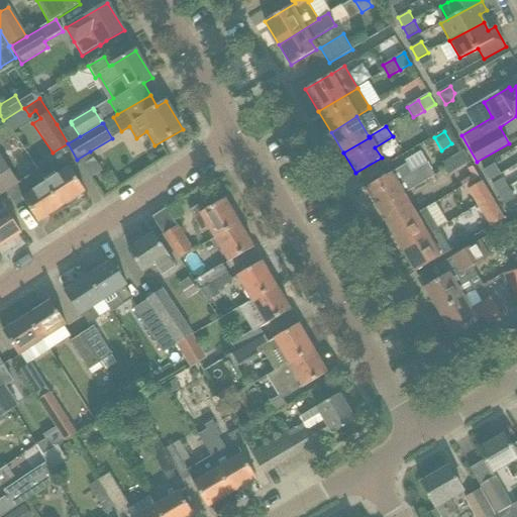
[(463,151),(452,159),(458,169),(470,163),(463,151)]
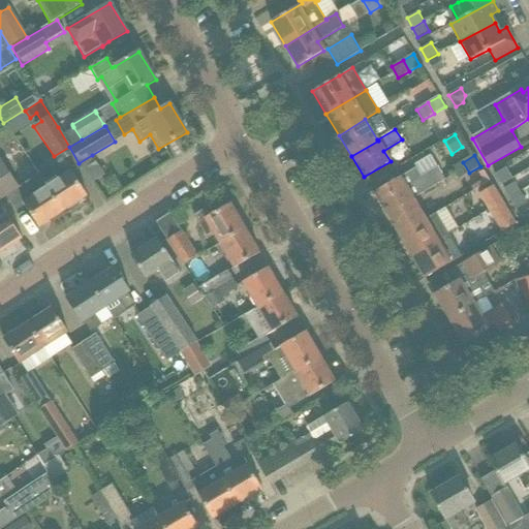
[(87,196),(75,179),(70,172),(62,158),(51,165),(59,179),(47,187),(63,212),(87,196)]
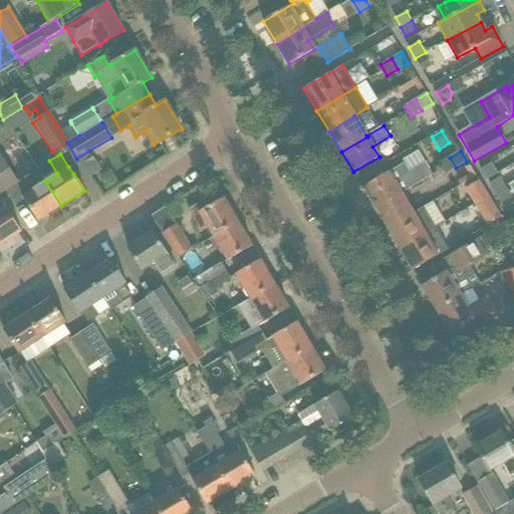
[(0,182),(5,191),(6,191),(18,182),(0,155),(0,182)]
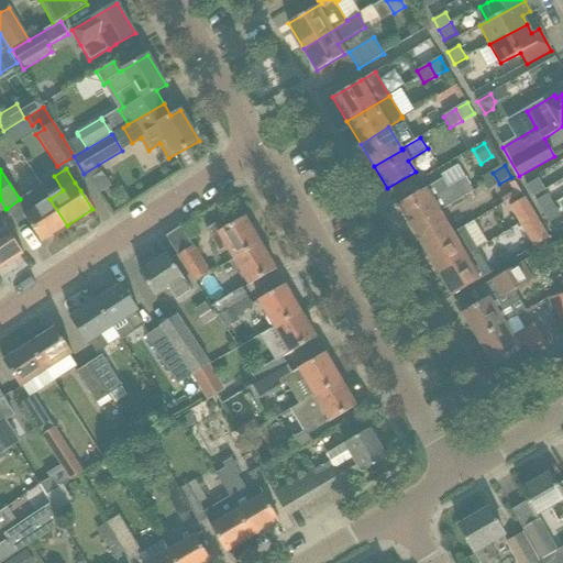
[(499,184),(493,173),(481,179),(488,191),(499,184)]
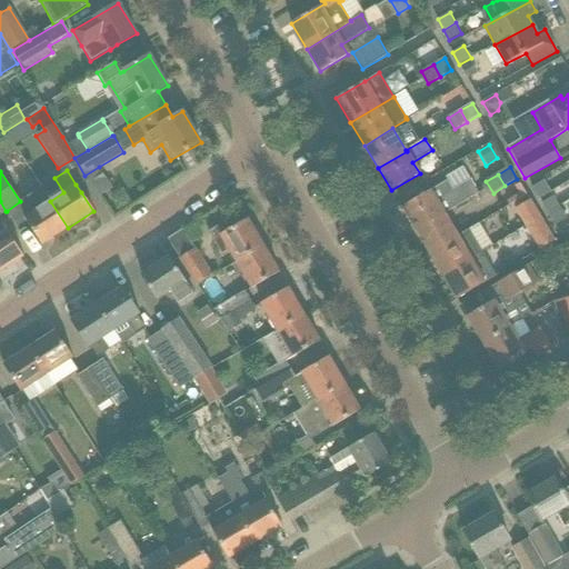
[(401,208),(416,232),(445,215),(443,213),(478,193),(470,179),(452,189),(448,180),(430,190),(401,208)]
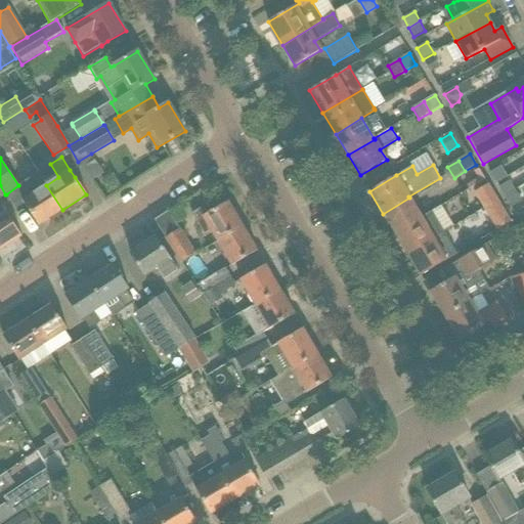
[(490,172),(497,183),(508,177),(500,166),(490,172)]
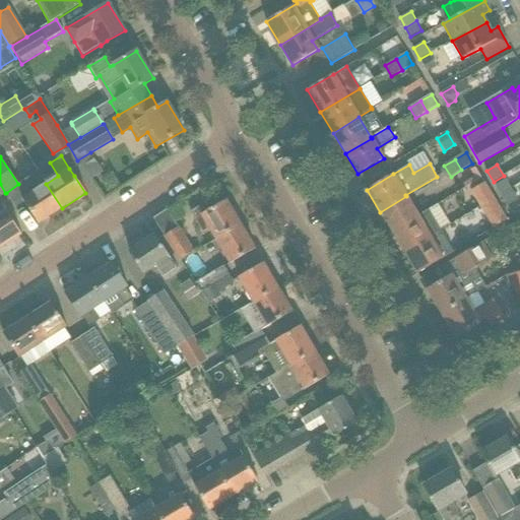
[(496,186),(501,195),(512,189),(506,179),(496,186)]
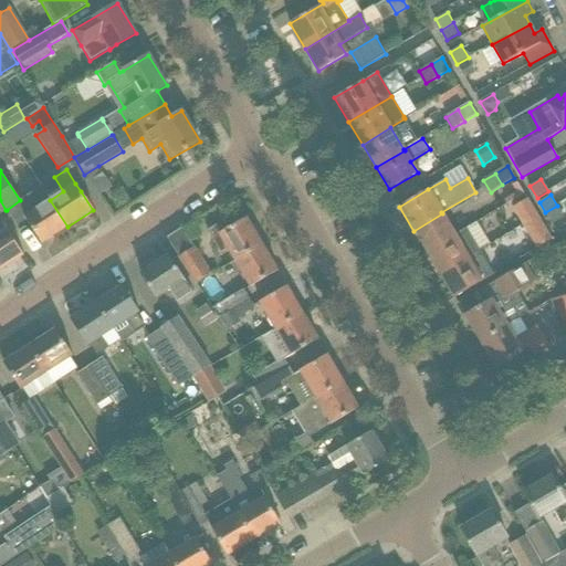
[(513,208),(527,231),(541,223),(526,199),(513,208)]
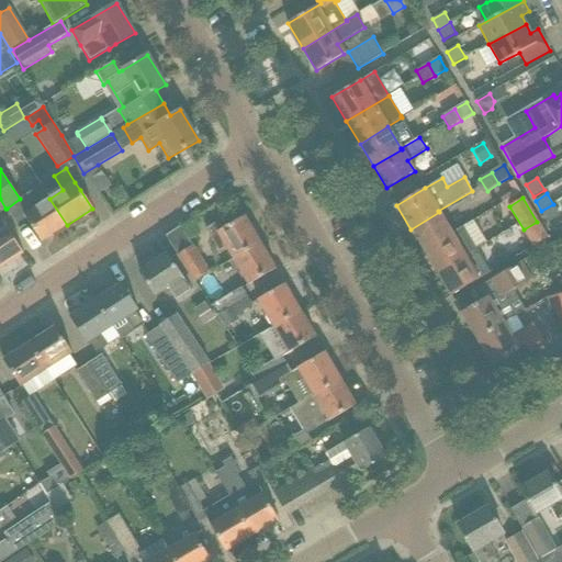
[(0,268),(23,254),(6,227),(1,222),(11,215),(7,209),(6,209),(0,199),(0,268)]
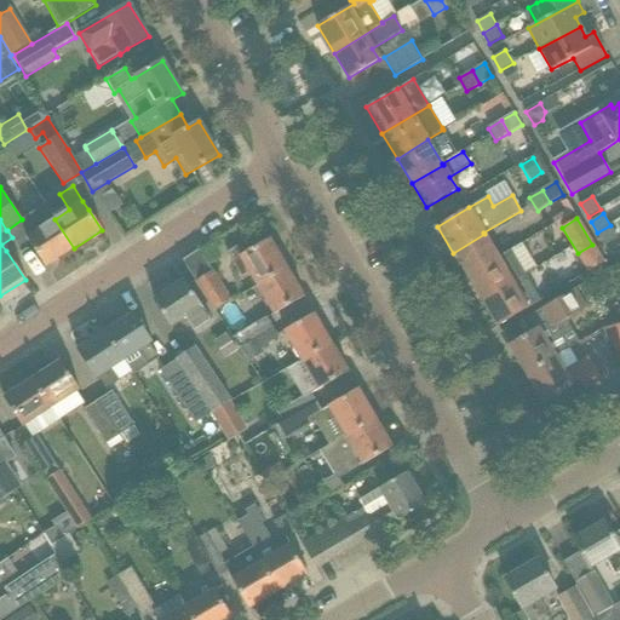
[(74,248),(55,219),(27,239),(45,267),(74,248)]
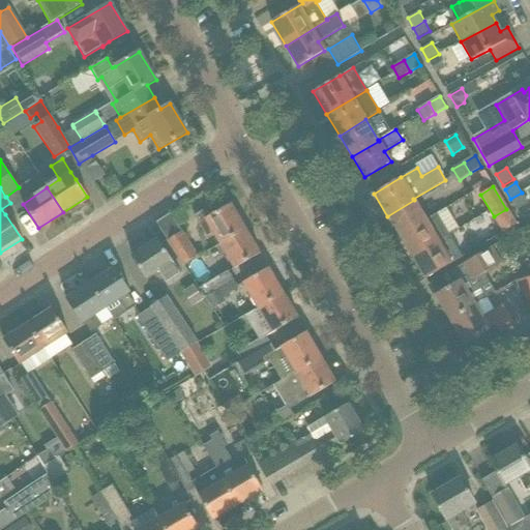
[(522,193),(510,199),(518,210),(528,204),(522,193)]
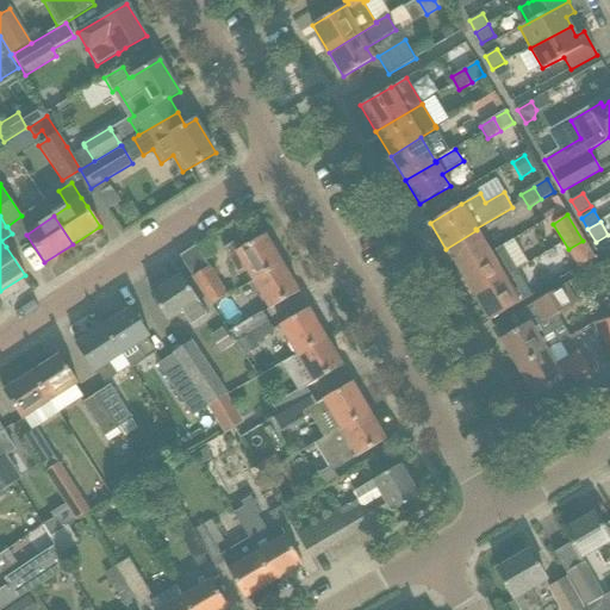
[(446,249),(460,274),(491,255),(490,254),(477,230),(446,249)]
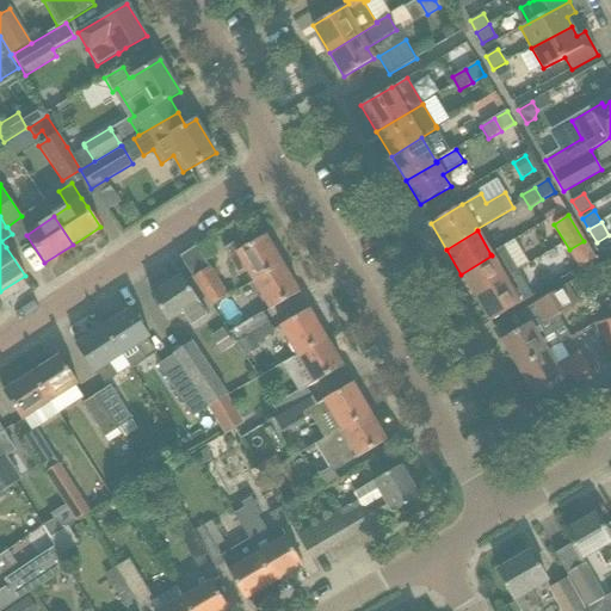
[(247,269),(254,281),(283,264),(265,235),(242,250),(236,241),(223,250),(238,275),(247,269)]
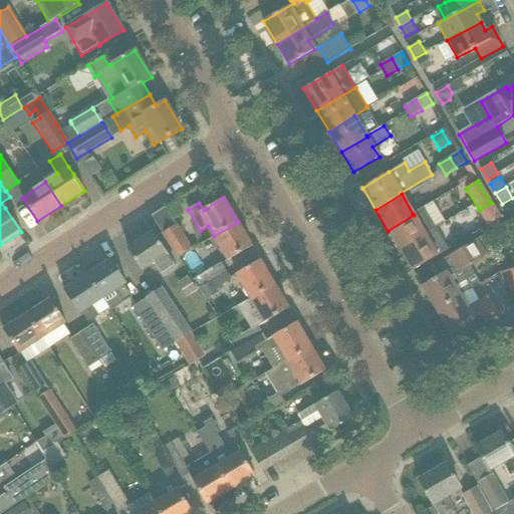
[(491,203),(479,210),(488,225),(500,218),(491,203)]
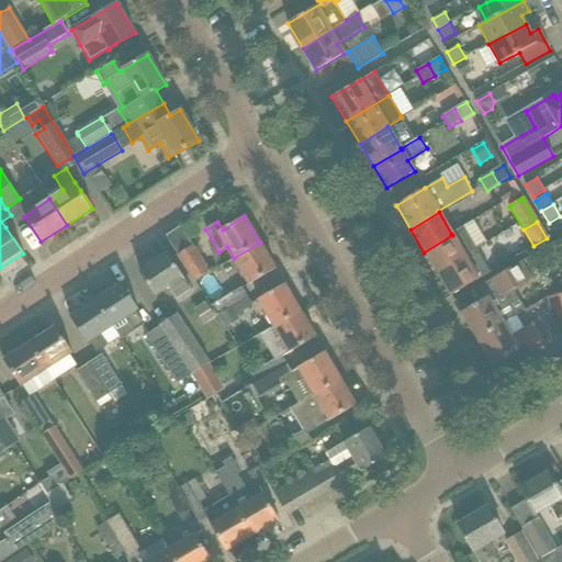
[(424,253),(437,274),(478,250),(476,249),(463,226),(451,234),(452,235),(424,253)]
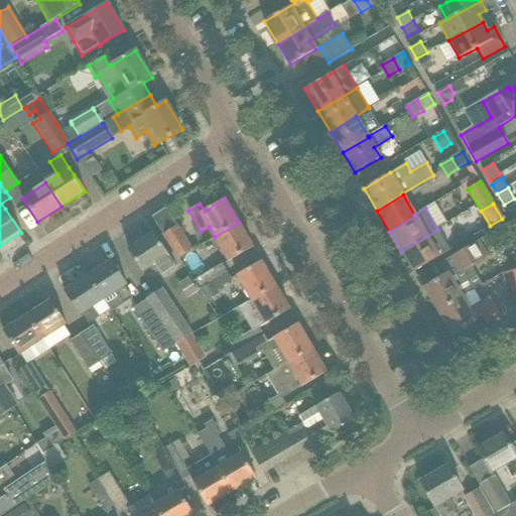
[(239,223),(215,237),(229,262),(253,247),(239,223)]
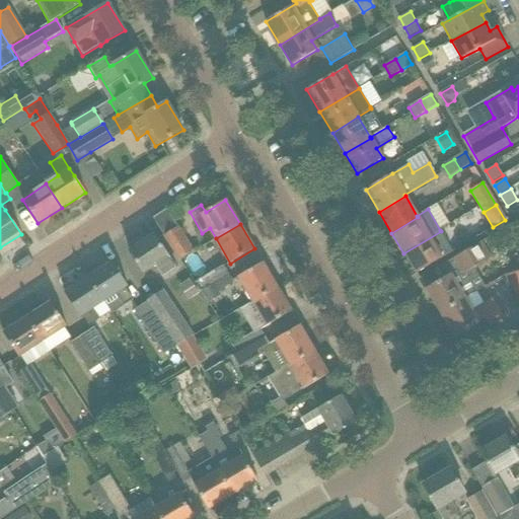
[(177,227),(164,236),(172,247),(176,254),(179,260),(193,251),(190,246),(184,239),(177,227)]
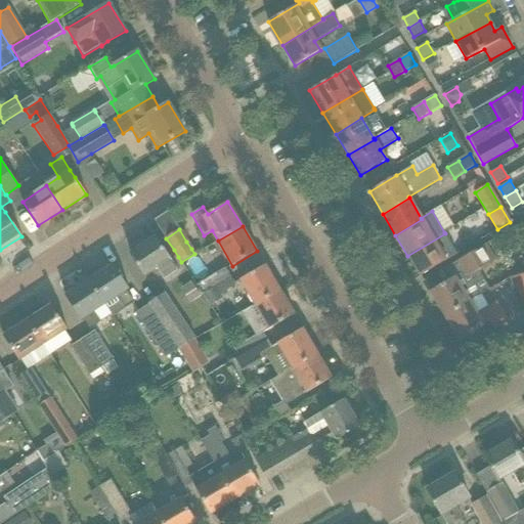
[(445,233),(407,256),(420,276),(459,253),(446,231),(444,232),(445,233)]
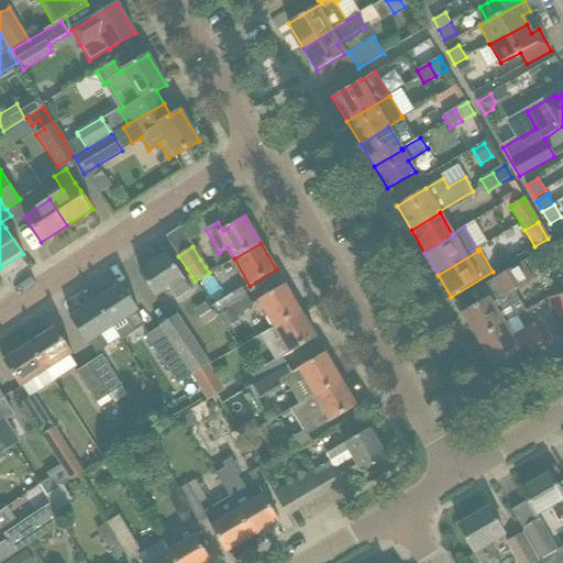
[(140,273),(152,290),(156,297),(169,288),(178,302),(192,294),(183,280),(184,280),(167,255),(140,273)]
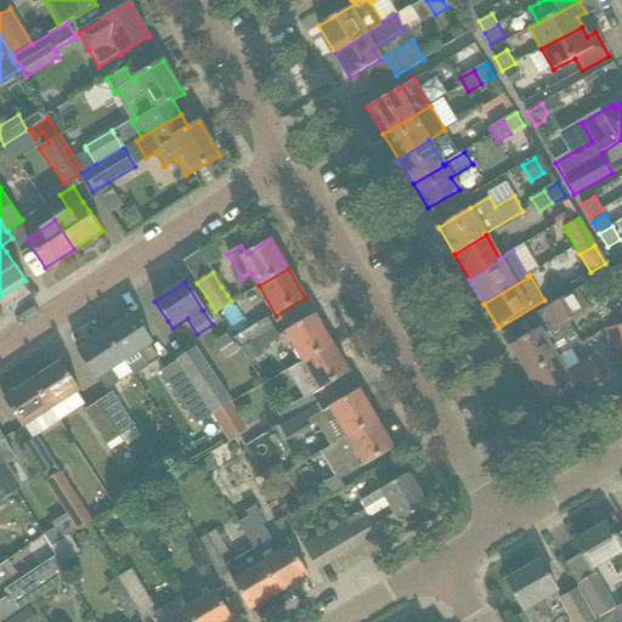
[(547,326),(550,322),(555,329),(588,311),(576,290),(525,321),(532,333),(546,324),(547,326)]
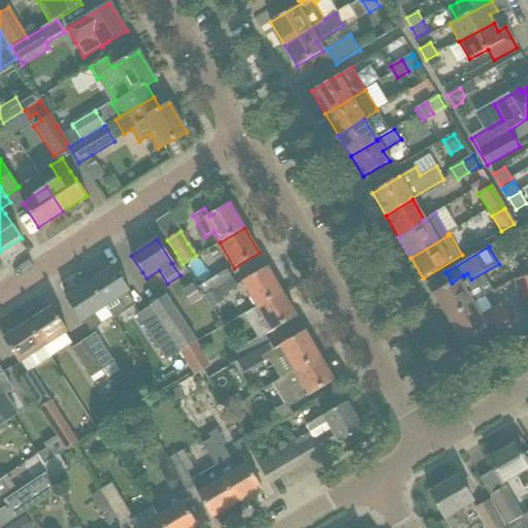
[(113,267),(90,283),(105,307),(118,299),(126,311),(138,303),(130,291),(125,284),(113,267)]
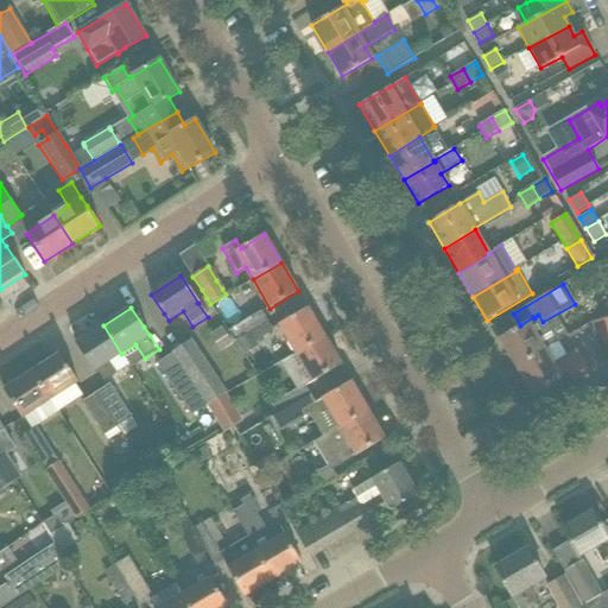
[(279,324),(296,354),(325,337),(308,308),(279,324)]
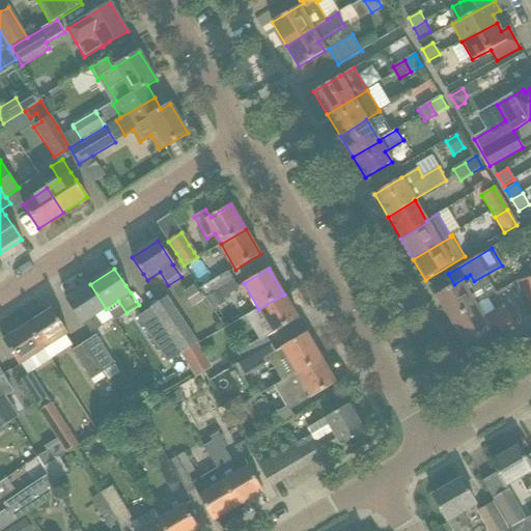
[(219,289),(234,280),(228,271),(200,287),(206,297),(219,289)]
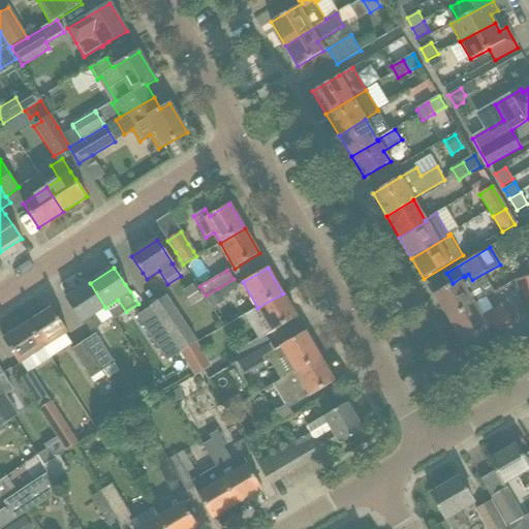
[(471,287),(465,277),(464,276),(453,283),(434,294),(449,320),(474,306),(473,304),(495,292),(487,279),(471,287)]
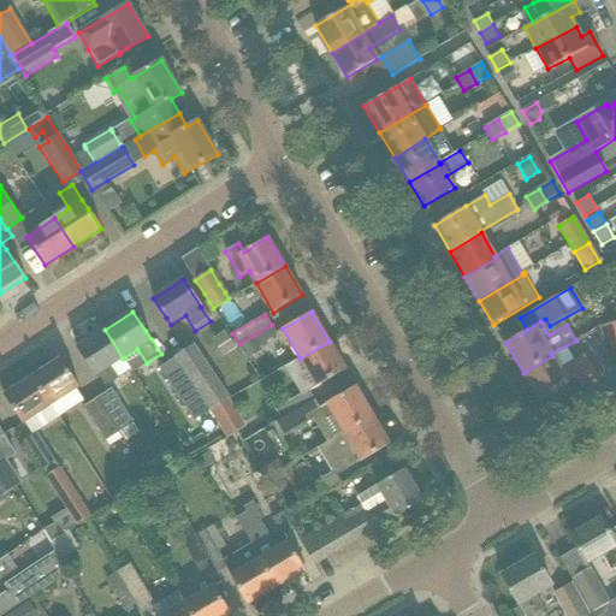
[(615,323),(608,326),(599,327),(608,356),(615,354),(615,359),(615,323)]
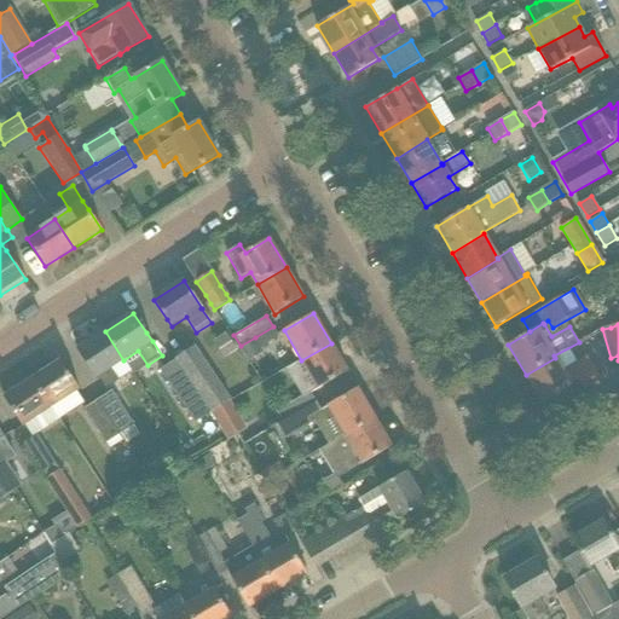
[(261,347),(279,336),(273,327),(255,337),(261,347)]
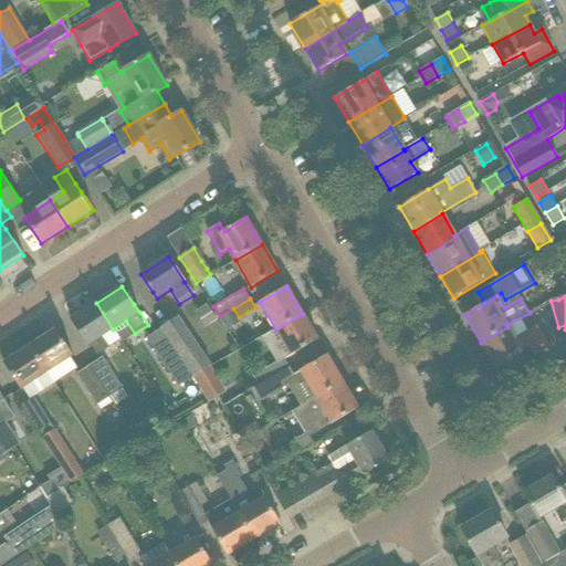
[(96,303),(70,320),(82,338),(87,346),(91,344),(97,355),(109,348),(102,336),(113,329),(96,303)]
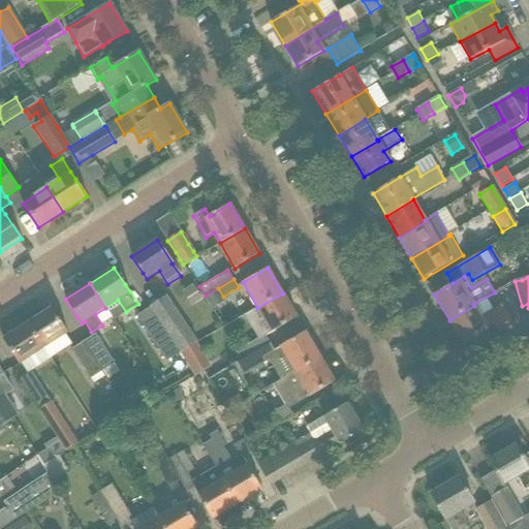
[(182,291),(191,307),(204,300),(193,283),(182,291)]
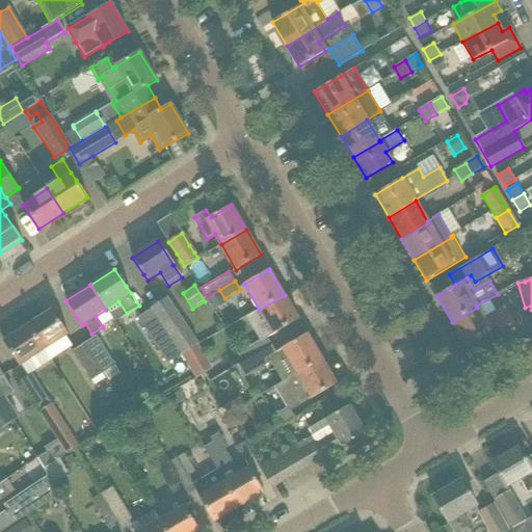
[(219,290),(207,297),(212,307),(224,298),(219,290)]
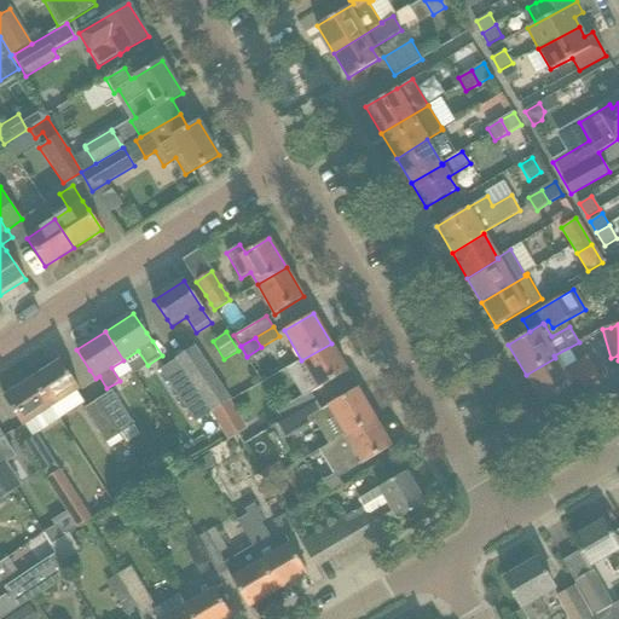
[(331,343),(301,360),(318,389),(347,371),(331,343)]
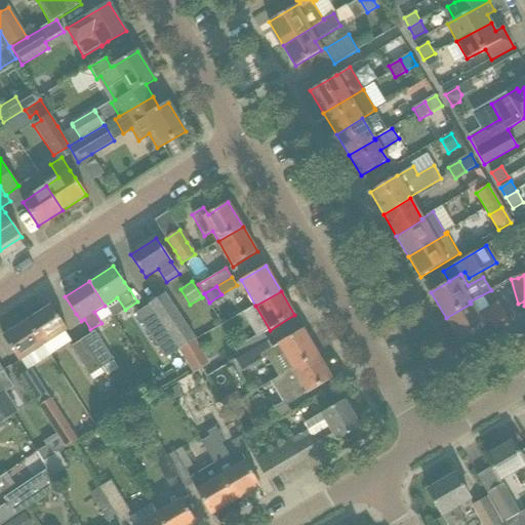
[(166,294),(149,305),(167,332),(178,350),(179,350),(191,344),(191,342),(196,338),(166,294)]
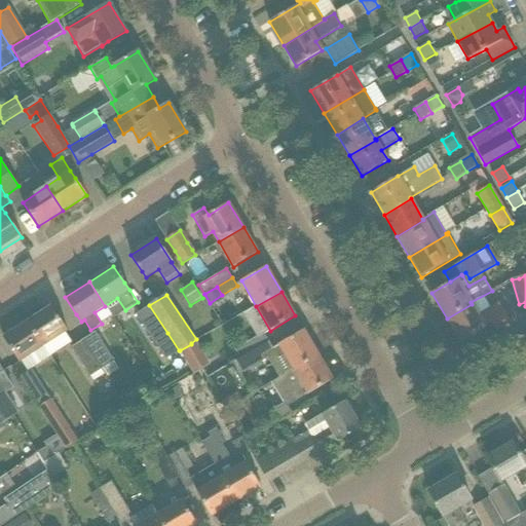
[(472,304),(447,318),(461,342),(492,324),(496,331),(510,323),(498,303),(478,315),(472,304)]
